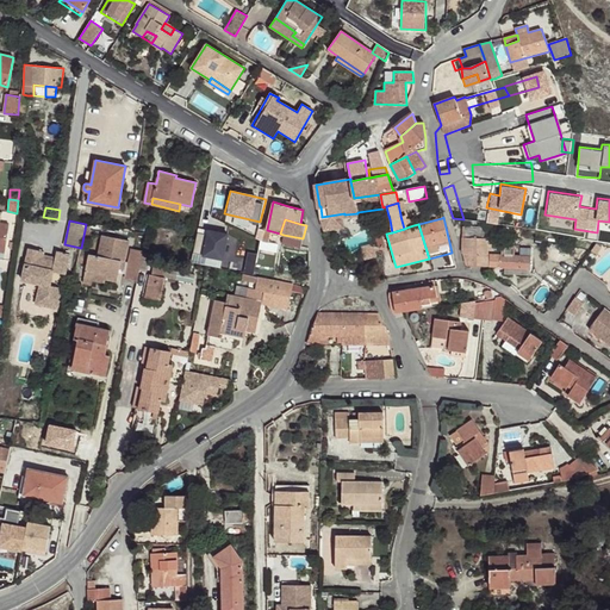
[(464,226),(464,238),(464,250),(465,250),(464,254),(467,266),(487,267),(487,249),(487,240),(487,228),(464,226)]
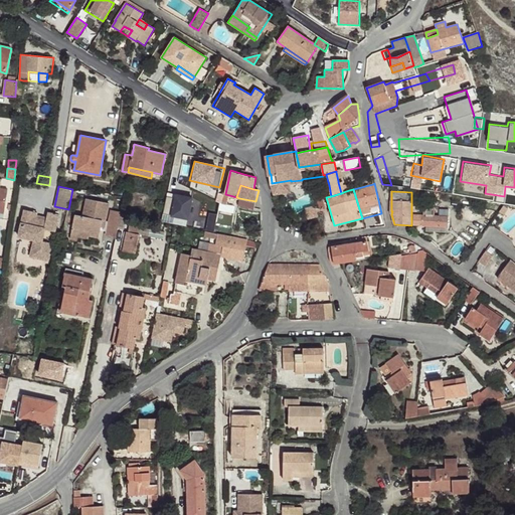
[(186,225),(193,197),(174,192),(167,220),(186,225)]
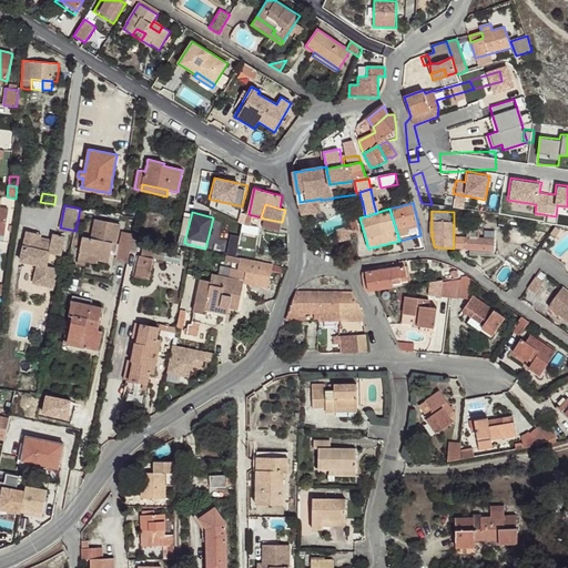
[(109,262),(112,243),(117,243),(120,224),(95,219),(91,237),(82,236),(80,250),(99,254),(98,260),(109,262)]
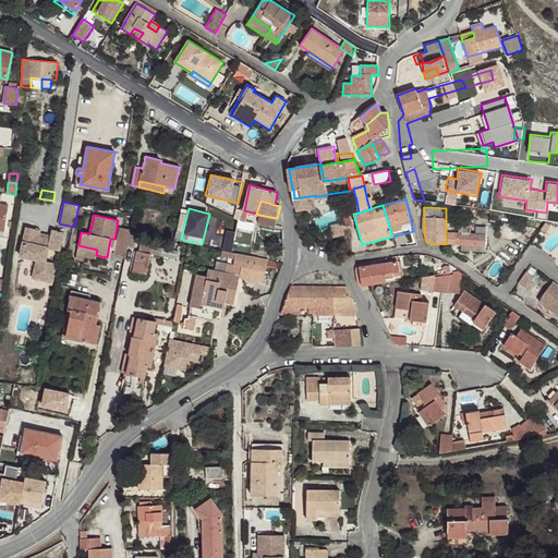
[(277,218),(259,215),(257,222),(274,227),(277,218)]
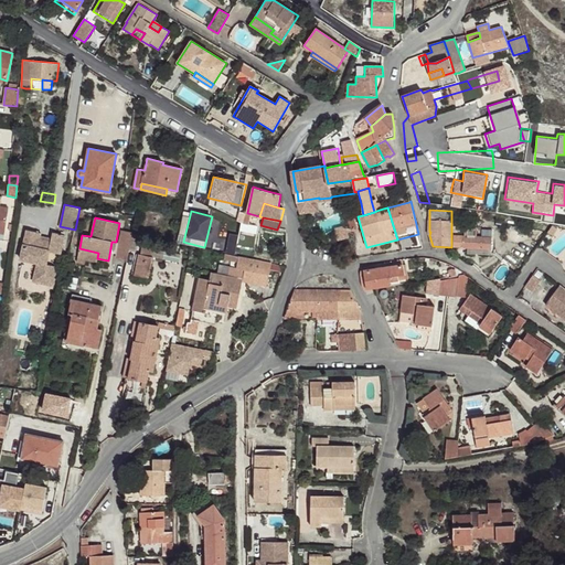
[(358,230),(355,219),(348,220),(351,231),(355,230),(358,230)]
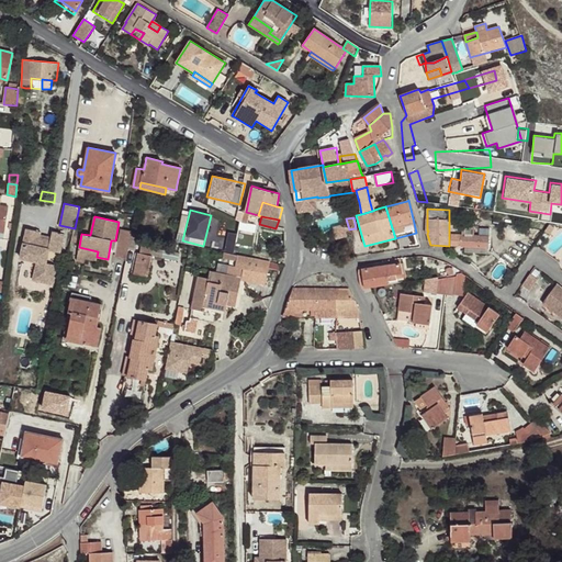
[(247,223),(243,222),(239,222),(238,229),(254,233),(256,224),(247,223)]
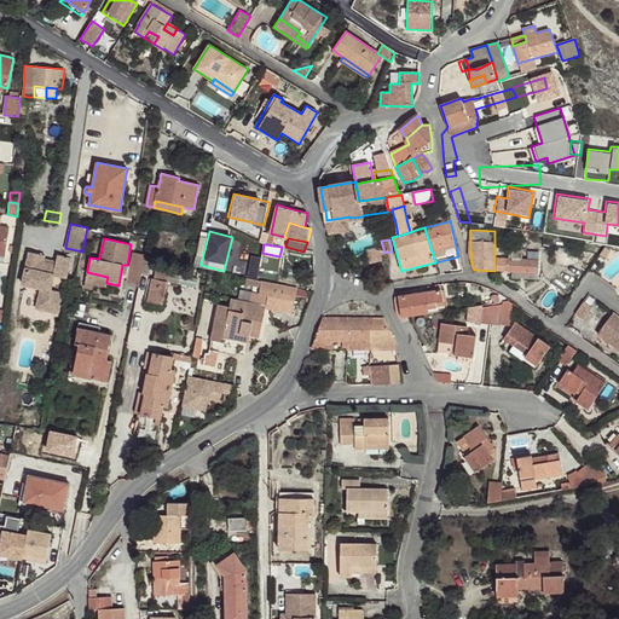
[(538,272),(538,261),(521,260),(521,252),(510,250),(510,260),(497,259),(497,271),(513,272),(538,273),(538,272)]
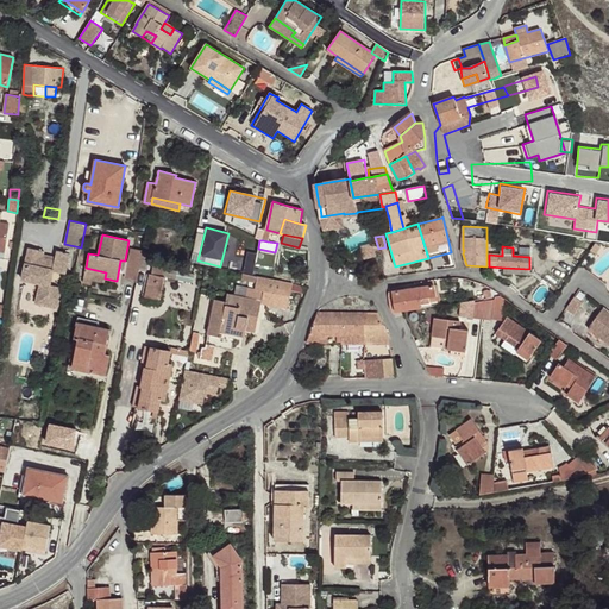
[(29,248),(22,280),(41,283),(36,303),(57,308),(62,287),(50,284),(54,271),(66,274),(69,253),(57,250),(55,257),(54,263),(42,261),(43,255),(44,251),(29,248)]
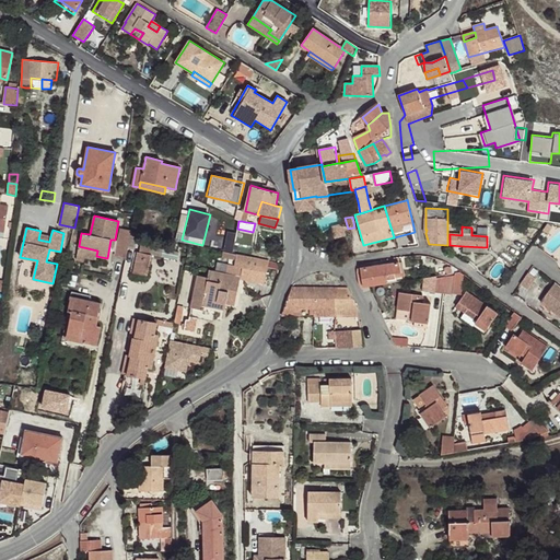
[(126,258),(131,232),(131,231),(120,229),(116,256),(126,258)]
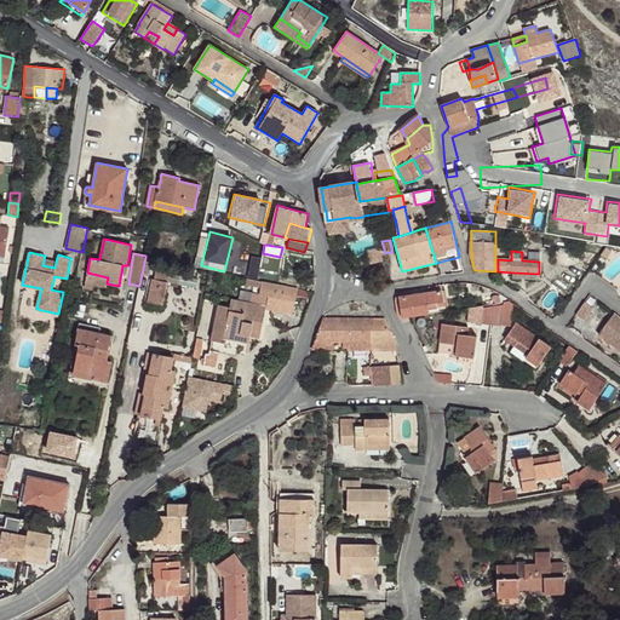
[(87,273),(85,282),(96,283),(96,281),(107,283),(108,277),(87,273)]
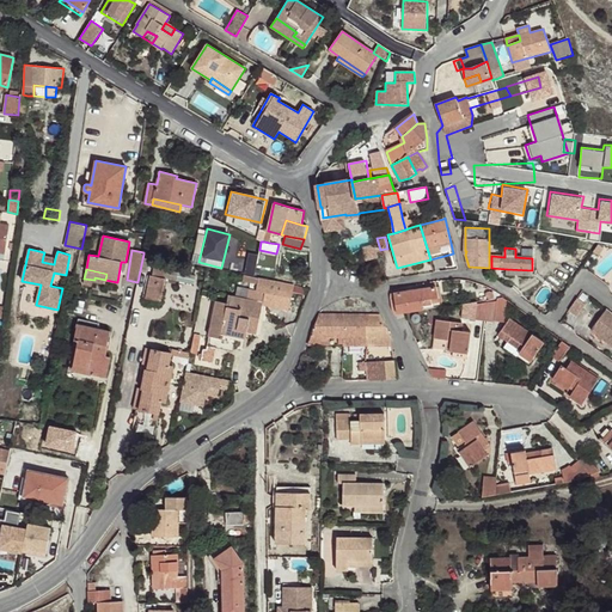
[(165,279),(150,275),(145,298),(160,301),(165,279)]
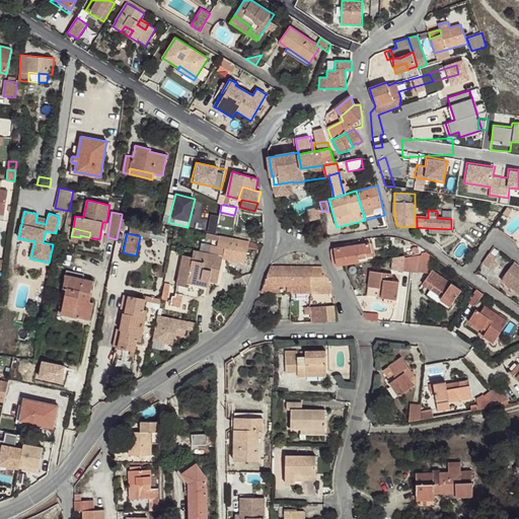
[(223,255),(216,254),(194,250),(193,256),(182,254),(175,293),(183,295),(198,298),(200,285),(201,279),(209,281),(217,283),(222,258),(245,263),(246,257),(249,242),(219,236),(217,246),(225,248),(223,255)]
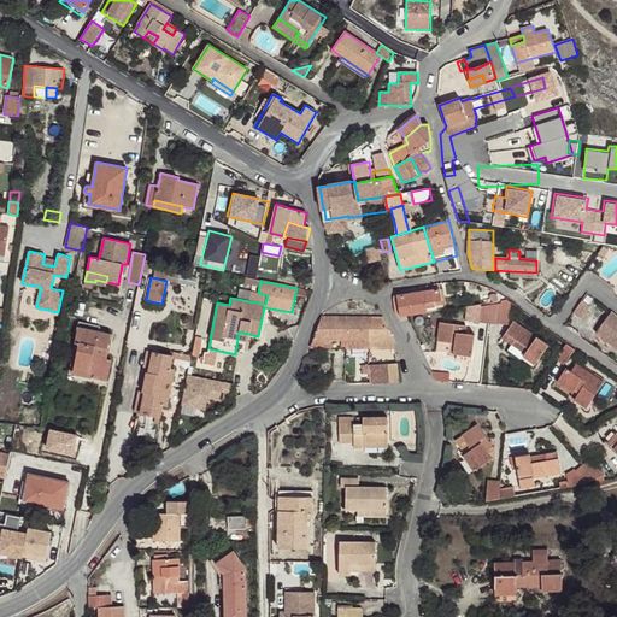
[(442,300),(440,289),(395,295),(394,300),(395,312),(398,316),(427,312),(427,309),(435,306),(434,301),(442,300)]
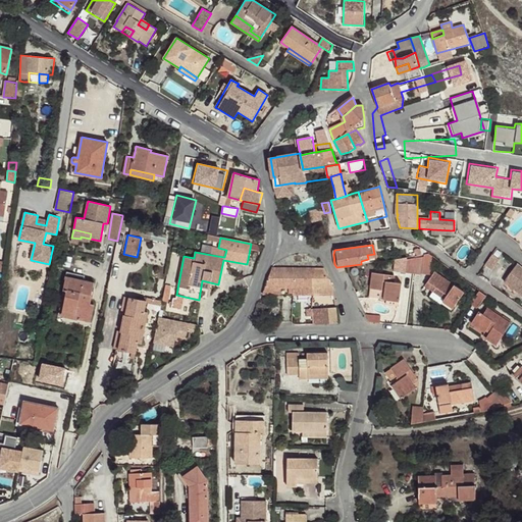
[(226,250),(218,248),(217,256),(224,257),(226,250)]
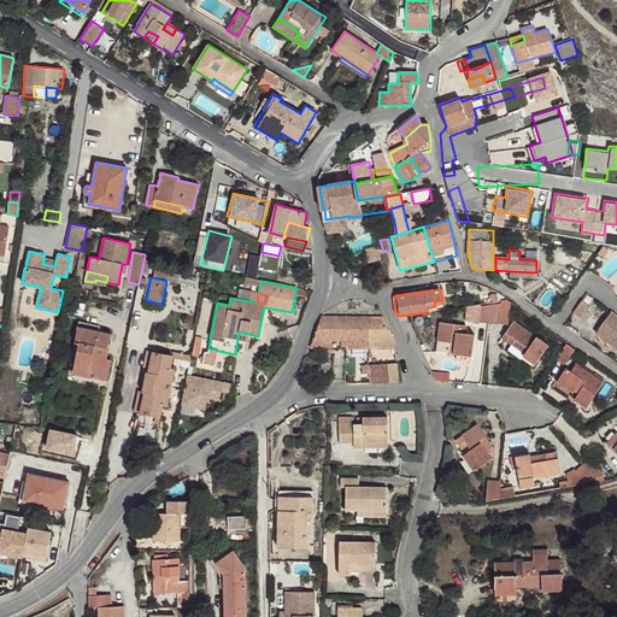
[(509,324),(511,303),(507,300),(501,301),(501,304),(491,305),(489,323),(499,324),(499,323),(509,324)]
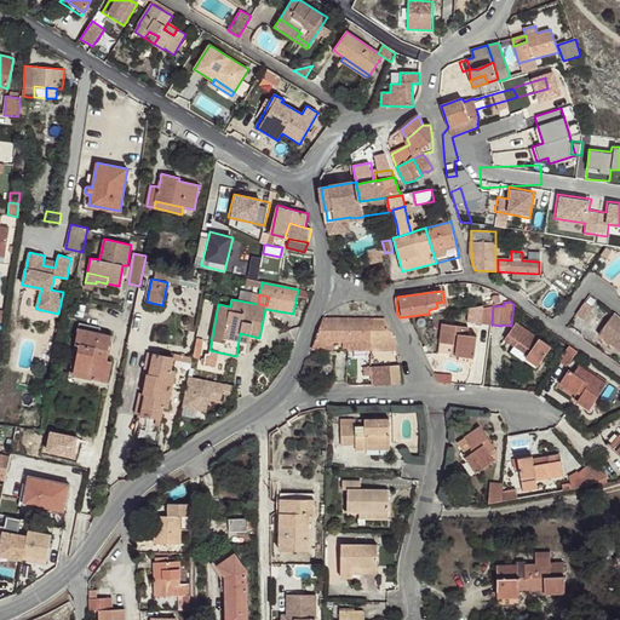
[(585,321),(593,309),(585,303),(577,315),(585,321)]
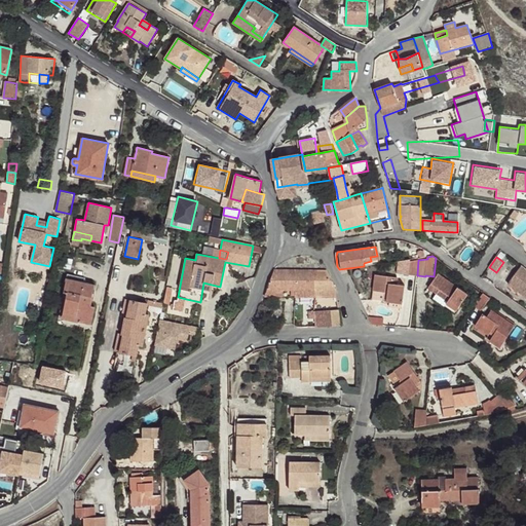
[(417,275),(418,260),(410,262),(409,274),(417,275)]
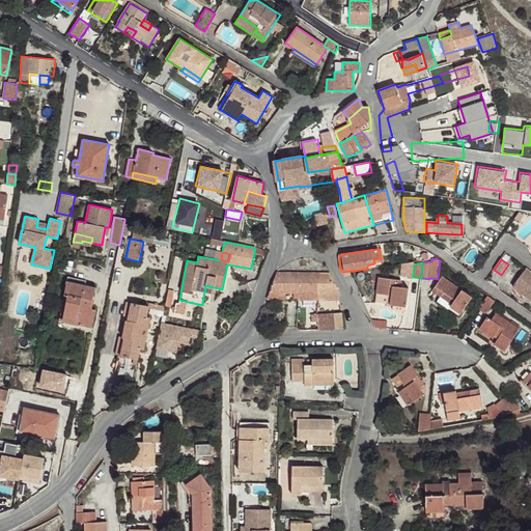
[(530,271),(526,268),(512,287),(530,301),(530,271)]
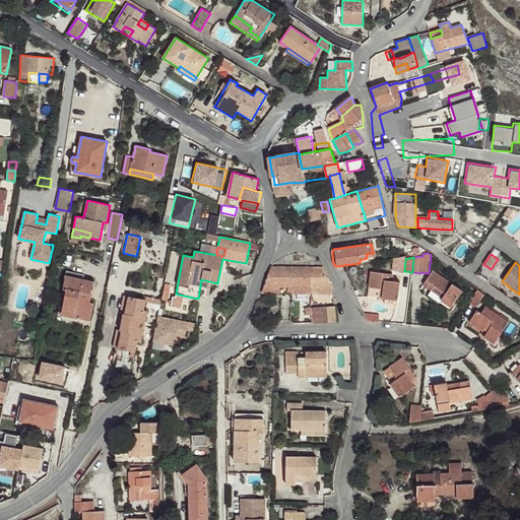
[(332,286),(323,267),(271,267),(263,287),(262,293),(273,294),(273,286),(280,286),(287,286),(291,286),(291,294),(332,294),(333,294),(332,286)]
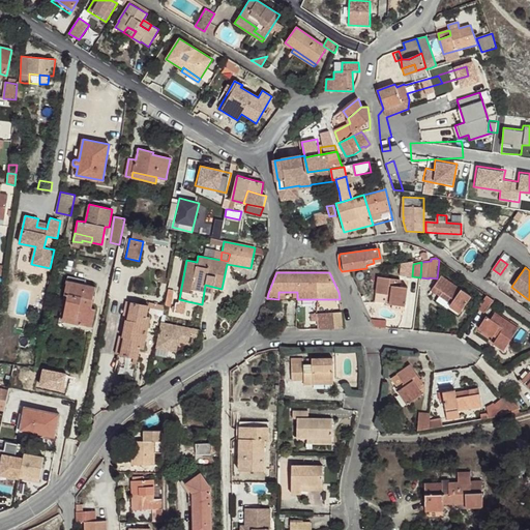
[(84,280),(68,275),(67,281),(83,285),(84,280)]
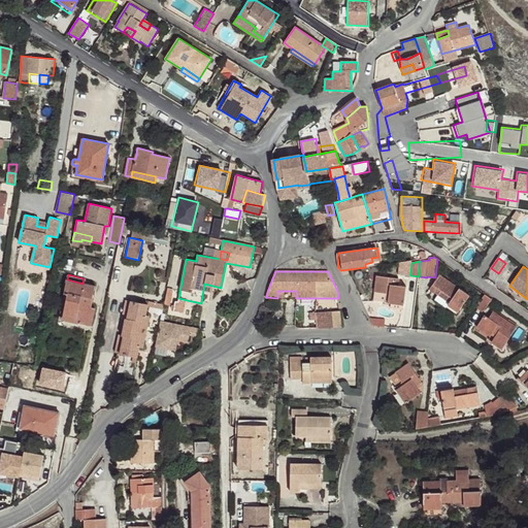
[(400,278),(376,275),(374,292),(387,293),(386,303),(404,305),(406,287),(399,286),(400,278)]
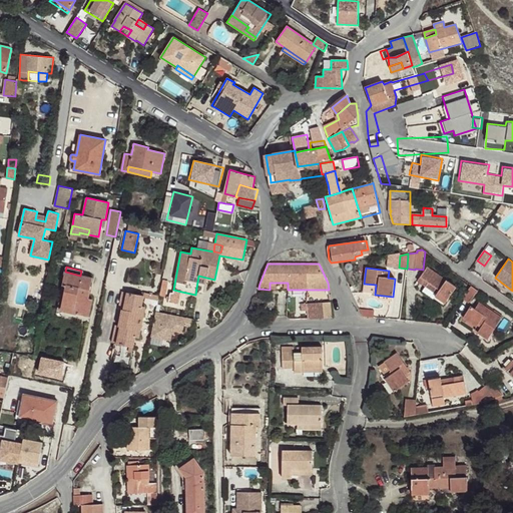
[(456,288),(427,268),(418,281),(426,287),(429,283),(439,291),(434,299),(439,303),(443,305),(444,306),(456,288)]
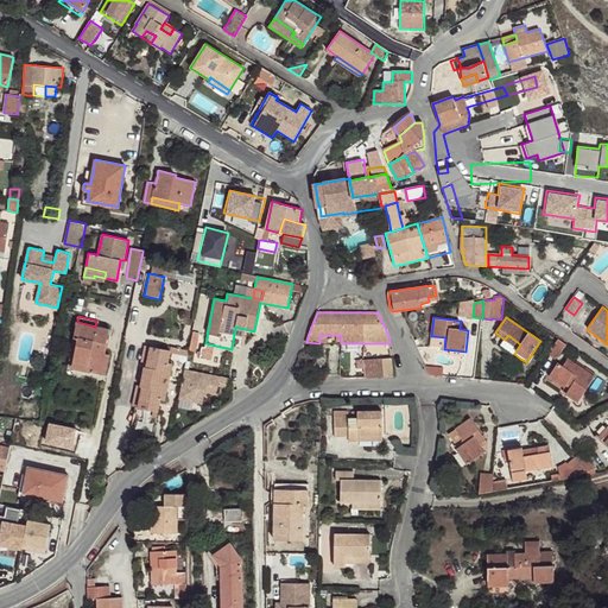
[(105,354),(109,329),(95,327),(77,322),(74,337),(77,339),(74,360),(92,365),(90,371),(105,374),(109,354),(105,354)]
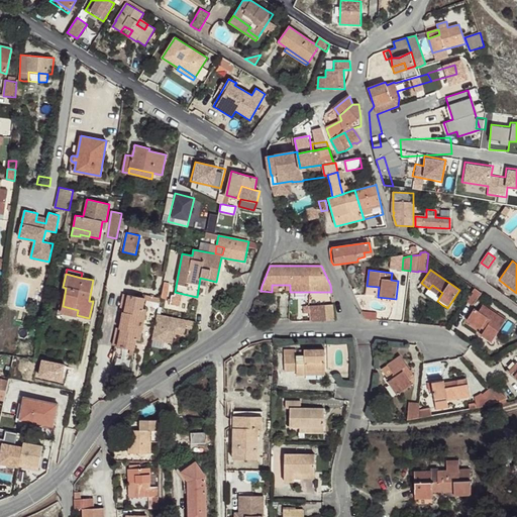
[(437,301),(442,293),(432,285),(429,289),(426,293),(437,301)]
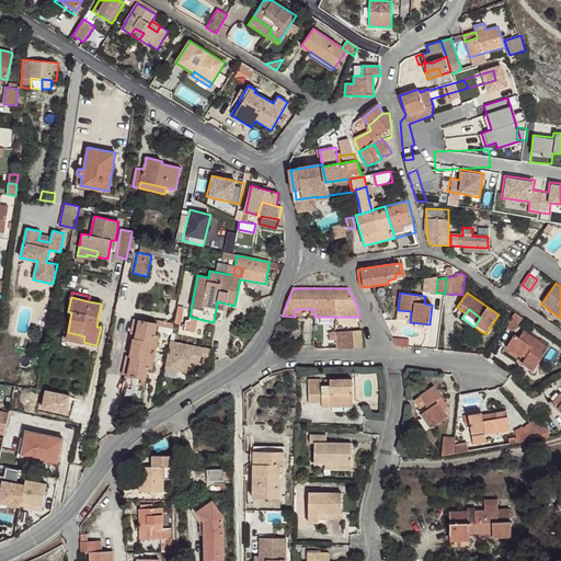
[(411,311),(398,310),(397,320),(410,322),(411,311)]
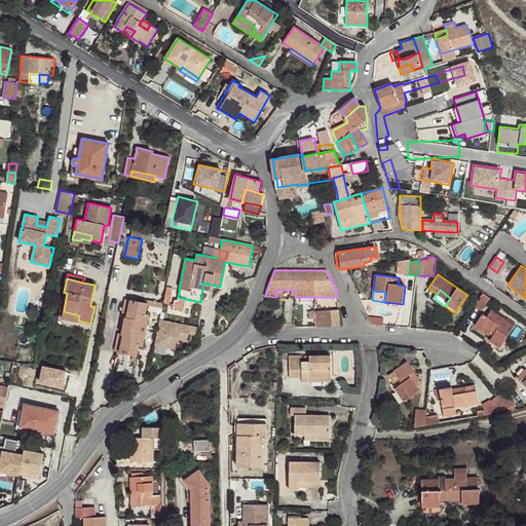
[(481,311),(490,299),(483,294),(475,306),(481,311)]
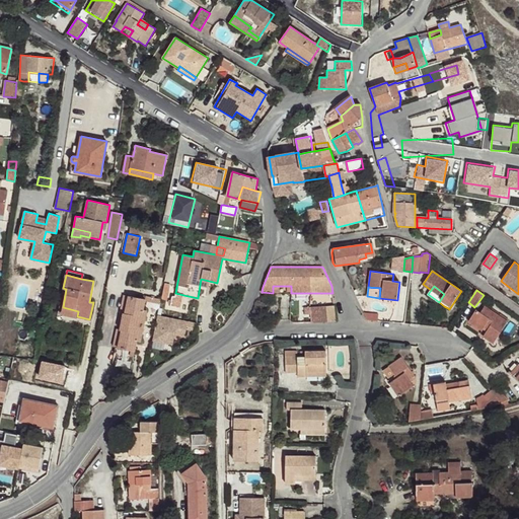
[(180,307),(183,295),(175,293),(175,296),(173,295),(172,296),(171,296),(170,305),(180,307)]
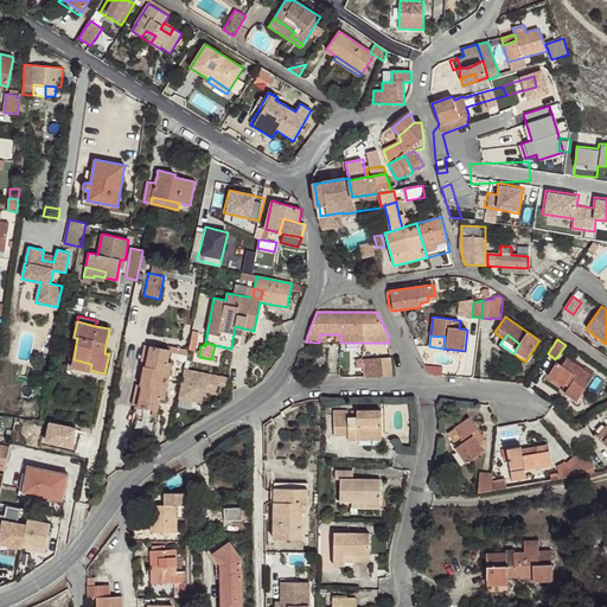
[(149,346),(145,345),(140,365),(144,366),(144,365),(146,365),(149,346)]
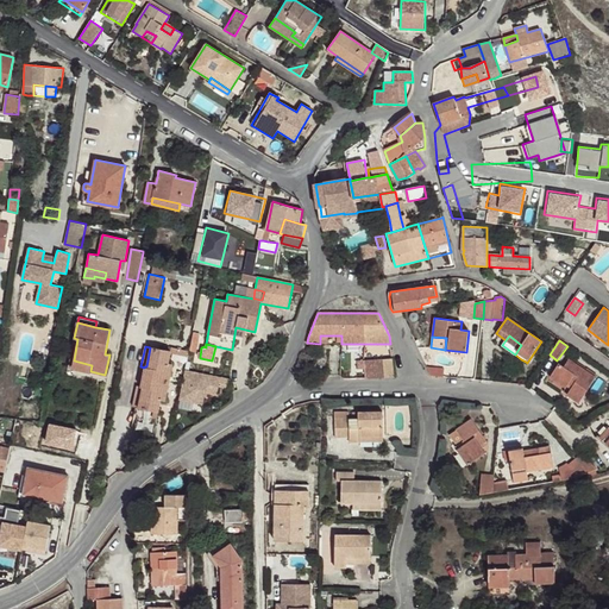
[(144,368),(142,377),(169,382),(173,363),(168,363),(170,351),(150,347),(146,366),(144,366),(144,368)]
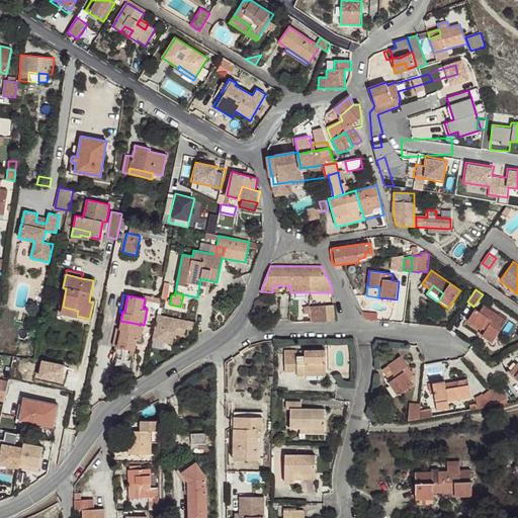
[(335,321),(334,305),(326,306),(327,322),(335,321)]
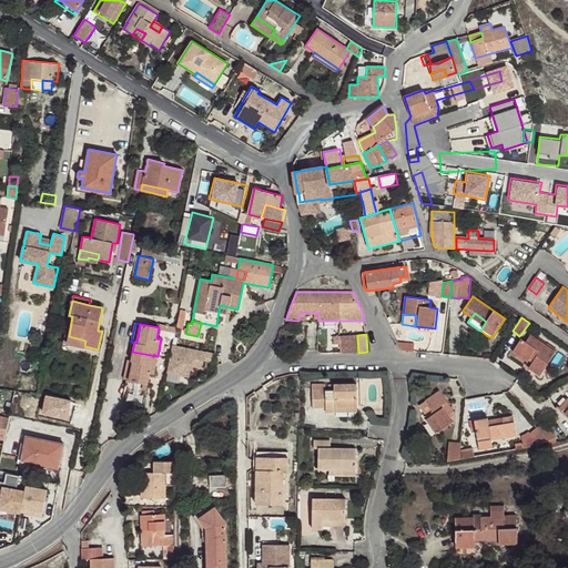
[(358,353),(357,335),(348,336),(350,353),(358,353)]
